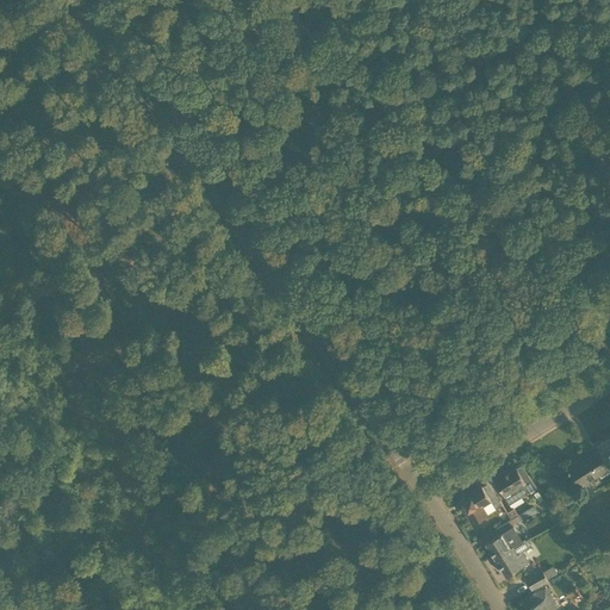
[(566,467),(573,477),(579,486),(599,473),(602,477),(609,471),(609,470),(609,467),(598,450),(583,461),(582,458),(566,467)]
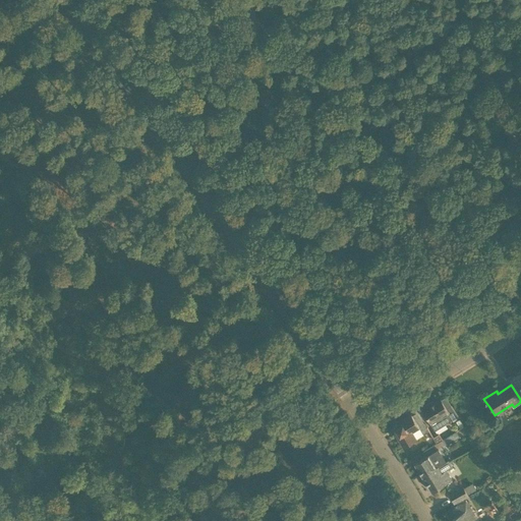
[(431,405),(430,403),(422,408),(436,429),(458,415),(452,405),(447,408),(441,399),(431,405)]
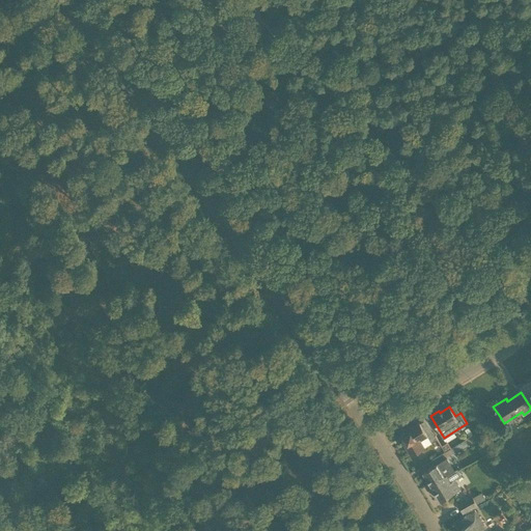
[(427,434),(420,423),(420,422),(406,431),(407,435),(404,436),(406,439),(403,441),(412,455),(424,448),(419,440),(427,435),(432,443),(438,440),(432,430),(427,434)]
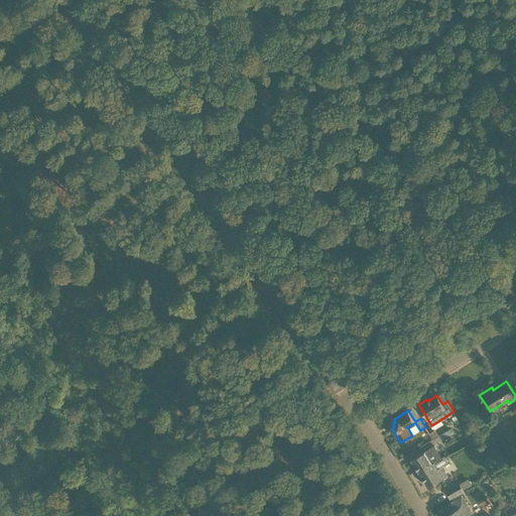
[(441,441),(456,432),(453,427),(438,435),(441,441)]
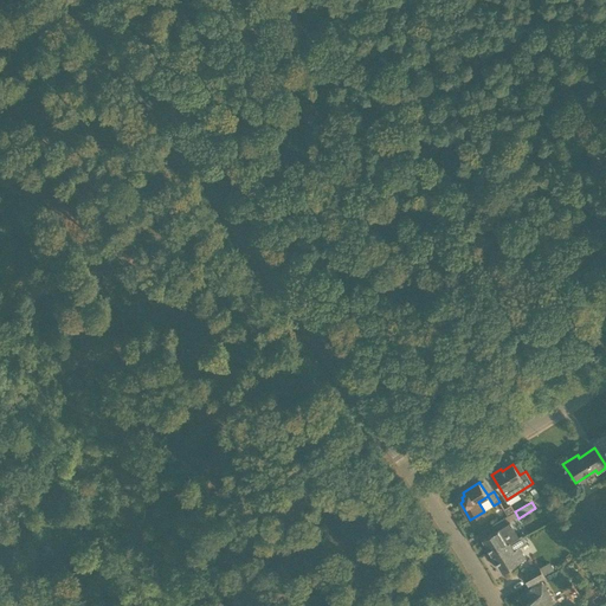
[(504,509),(508,515),(515,511),(510,504),(504,509)]
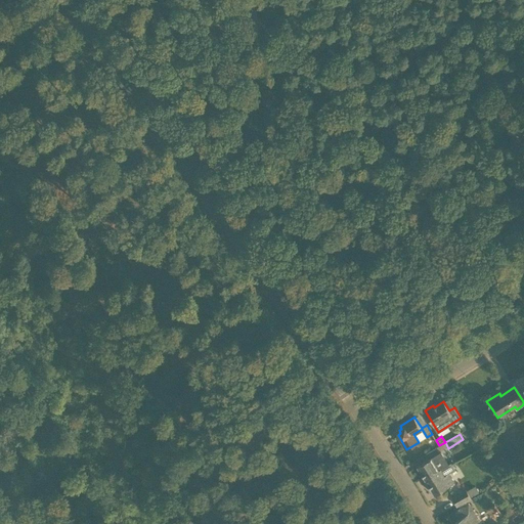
[(438,469),(439,470),(448,464),(441,451),(418,467),(424,477),(438,469)]
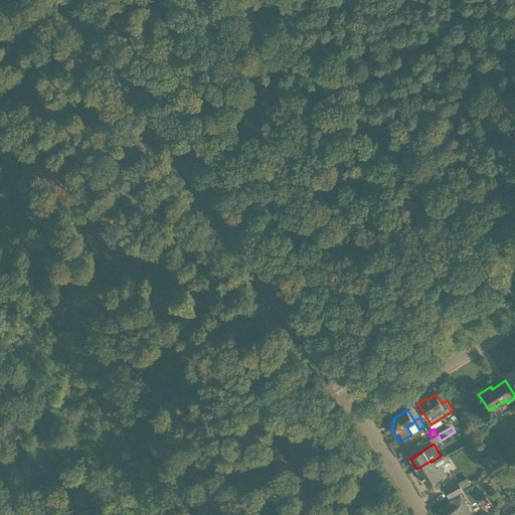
[(436,469),(432,462),(431,461),(416,469),(427,487),(447,475),(441,466),(436,469)]
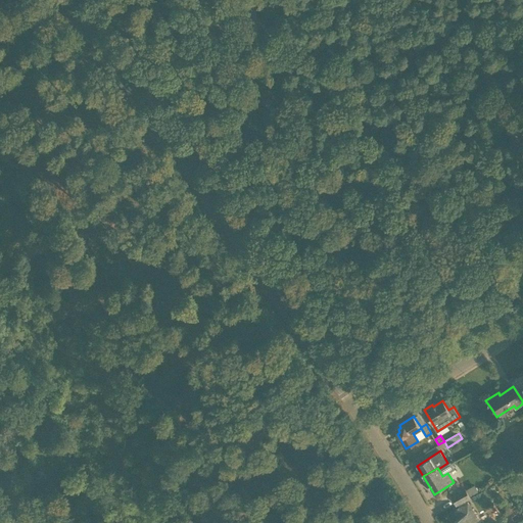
[(453,495),(457,505),(470,497),(465,488),(453,495)]
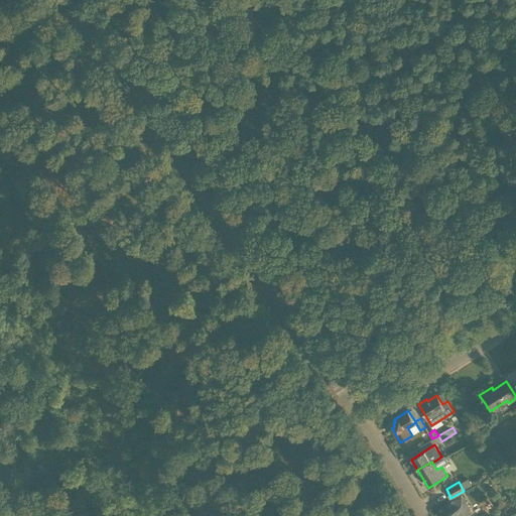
[(467,515),(472,513),(462,495),(440,507),(445,515),(467,515)]
